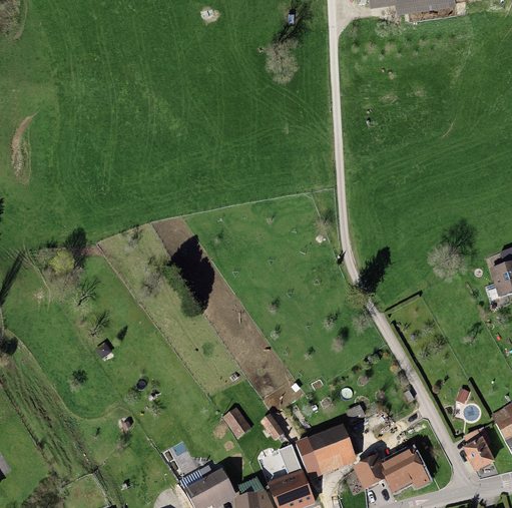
[(370,0),(394,0),(396,9),(452,2),(452,0),(370,0)]
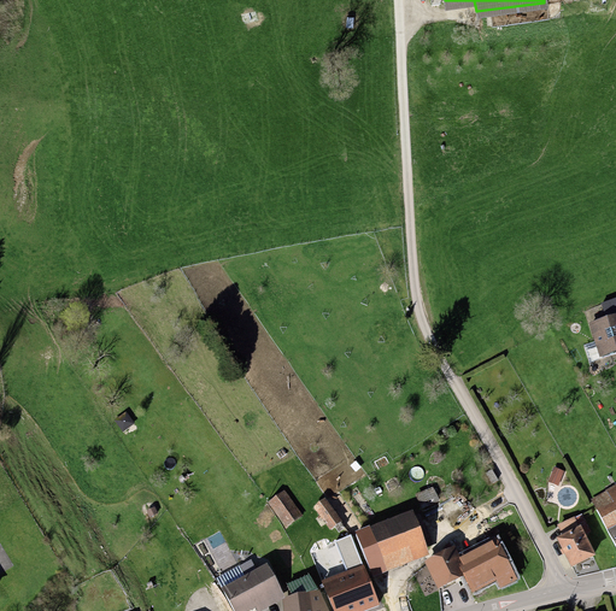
[(615,311),(590,321),(600,353),(615,347),(615,311)]
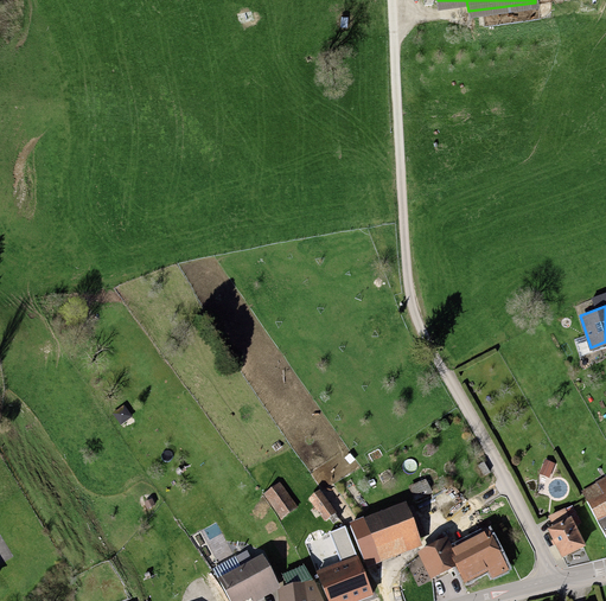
[(125,401),(113,409),(120,417),(131,409),(125,401)]
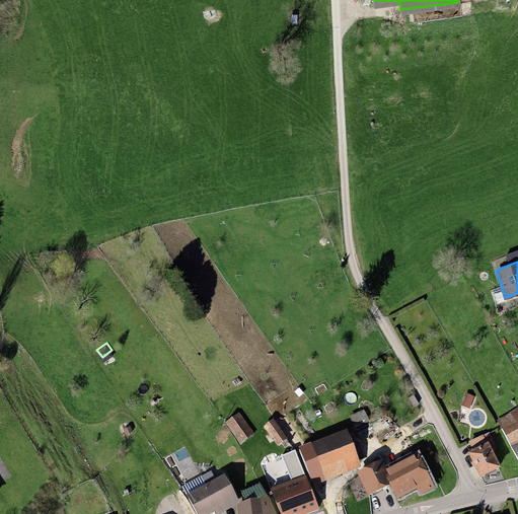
[(517,406),(498,417),(511,443),(517,439),(517,406)]
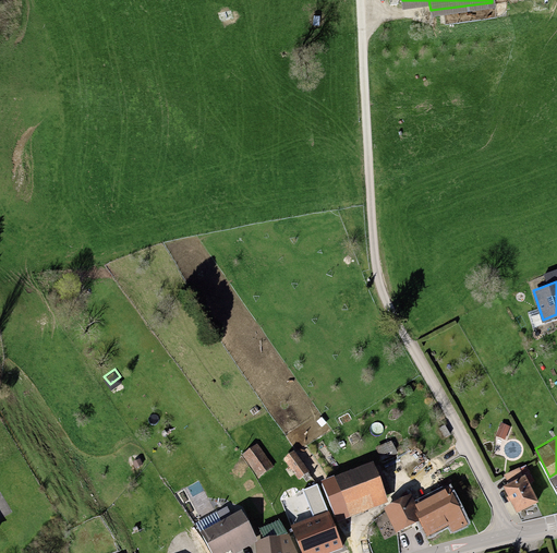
[(389,440),(378,445),(386,463),(398,457),(389,440)]
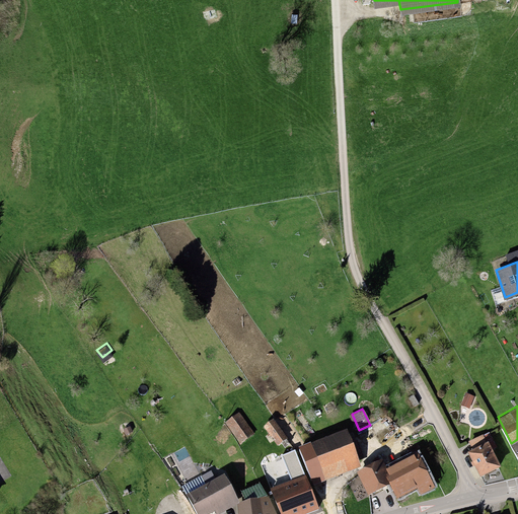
[(252,431),(238,411),(226,420),(241,440),(252,431)]
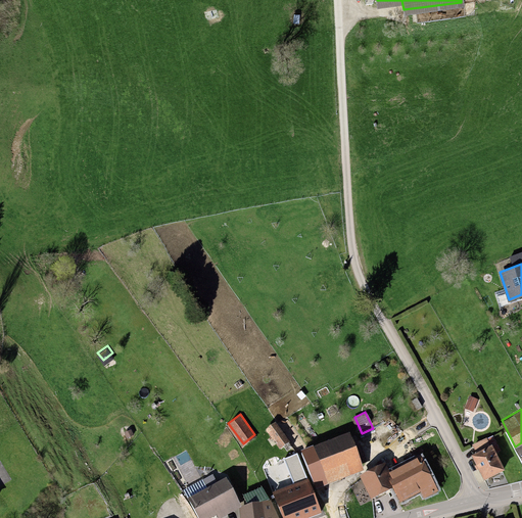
[(286,439),(274,422),(267,427),(279,444),(286,439)]
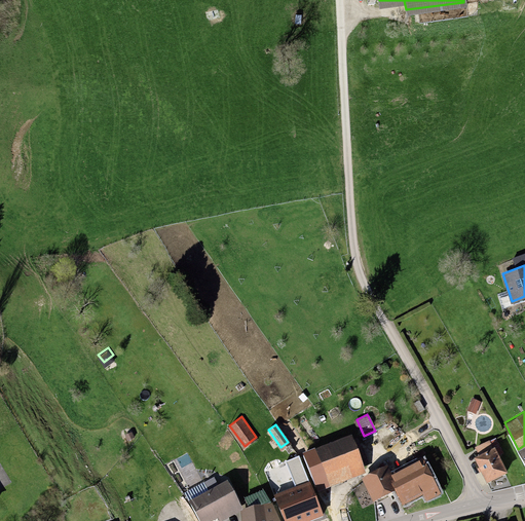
[(349,436),(302,453),(315,489),(363,472),(349,436)]
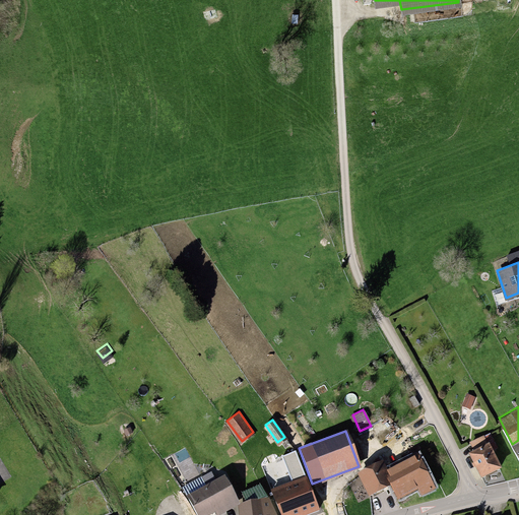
[(470,441),(475,450),(489,444),(483,435),(470,441)]
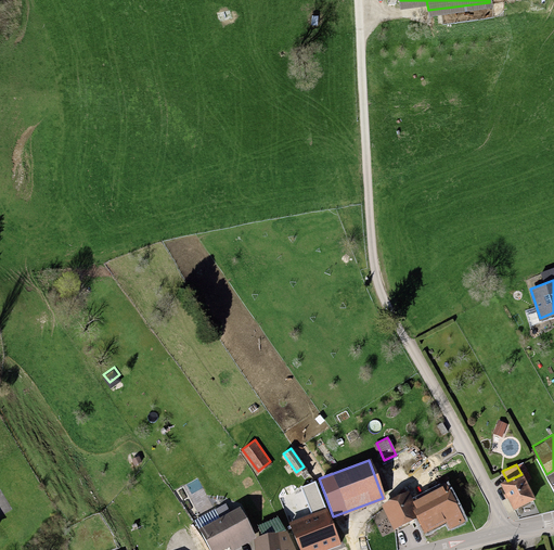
[(507,481),(501,484),(513,508),(533,498),(522,474),(507,481)]
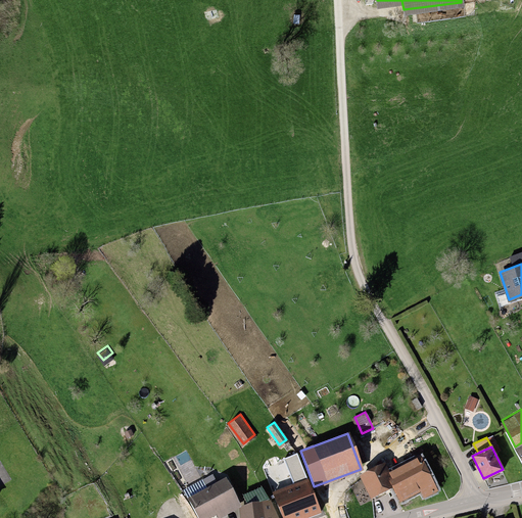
[(201,469),(193,453),(188,455),(185,449),(178,453),(190,475),(201,469)]
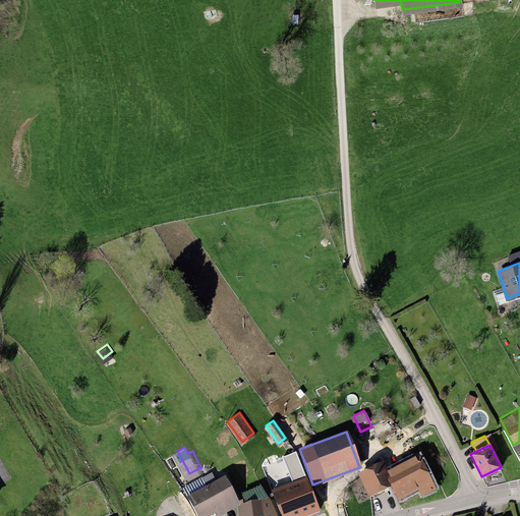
[(434,486),(414,449),(396,458),(392,450),(380,456),(384,464),(362,474),(371,493),(385,486),(396,506),(434,486)]
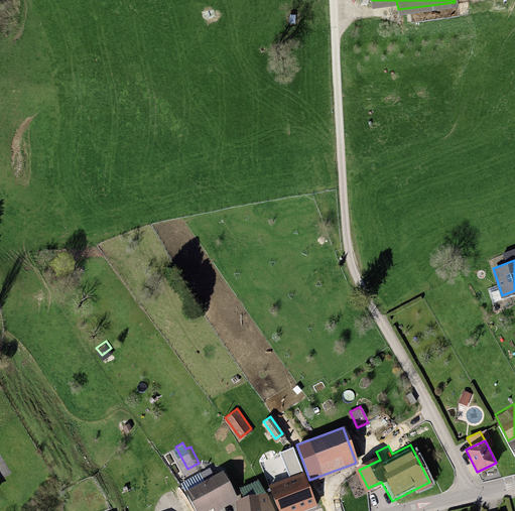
[(279,452),(289,476),(302,471),(292,446),(279,452)]
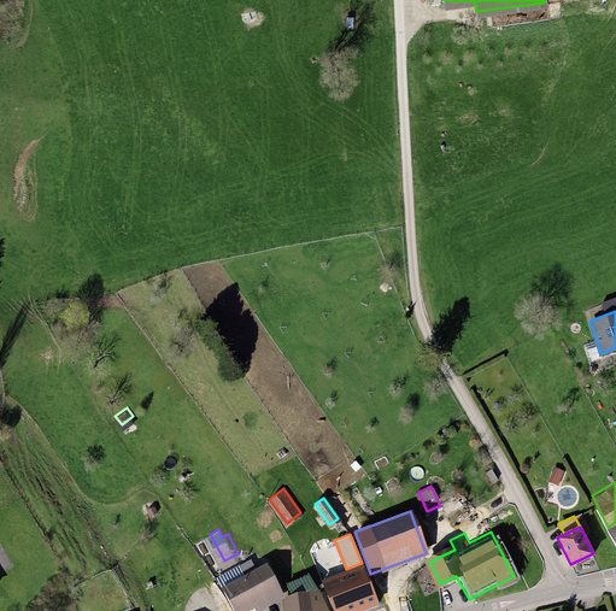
[(346,569),(321,579),(333,610),(355,610),(376,603),(362,563),(346,569)]
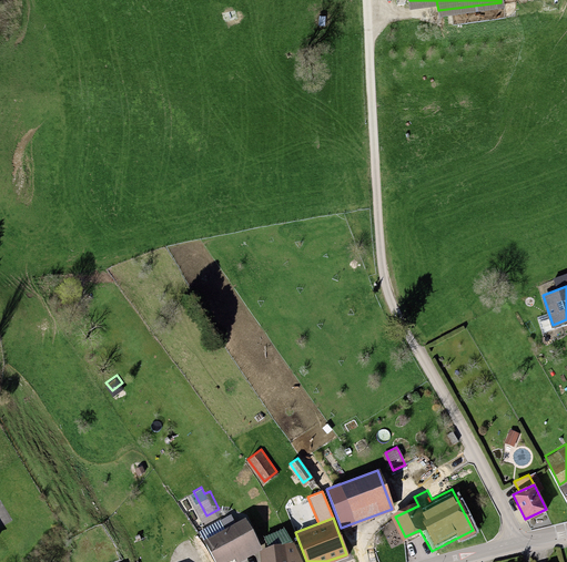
[(259,549),(244,520),(205,540),(216,561),(220,561),(233,554),(236,560),(259,549)]
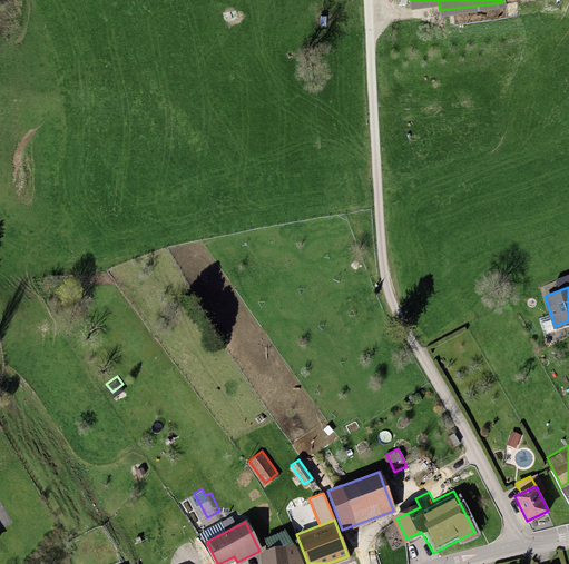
[(265,536),(270,551),(283,546),(291,544),(285,530),(265,536)]
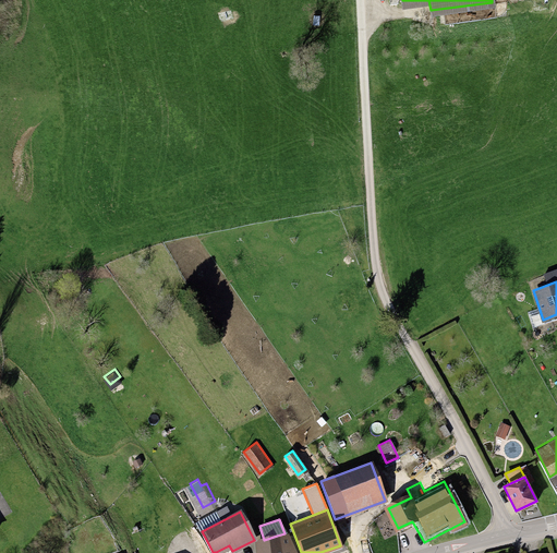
[(137,545),(140,552),(193,552),(195,552),(185,527),(137,545)]
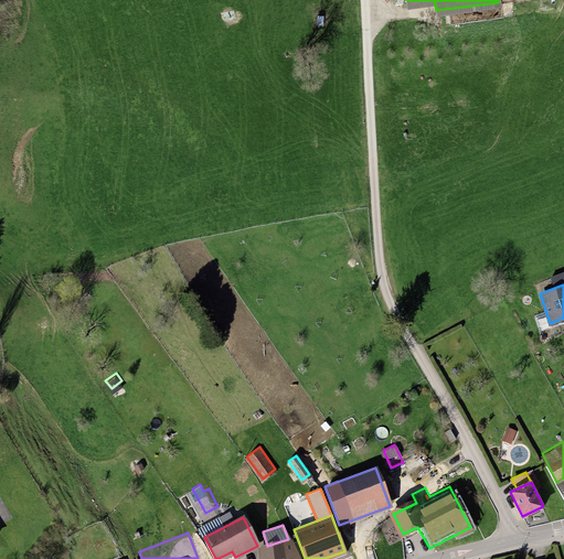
[(259,549),(259,558),(280,558),(280,541),(267,546),(259,549)]
